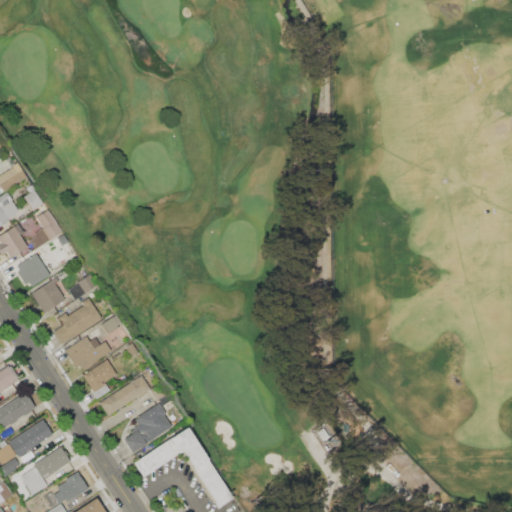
[(0,185),(0,174),(12,167),(11,165),(17,161),(26,176),(3,190),(0,185)]
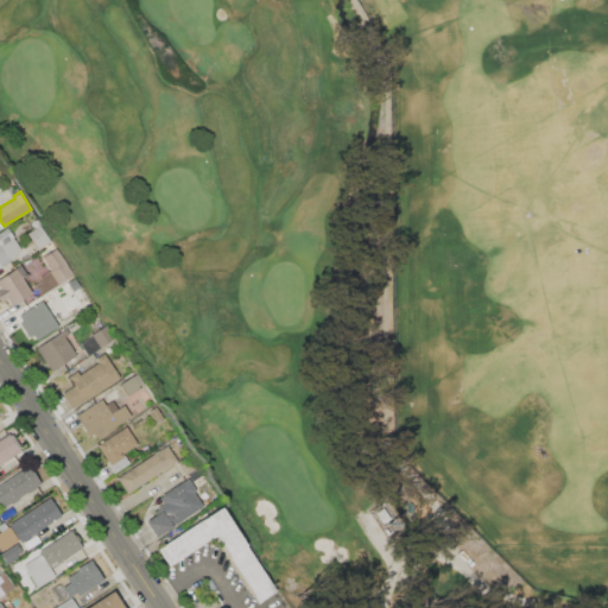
[(27,233),(35,228),(30,223),(36,219),(51,241),(38,249),(27,233)]
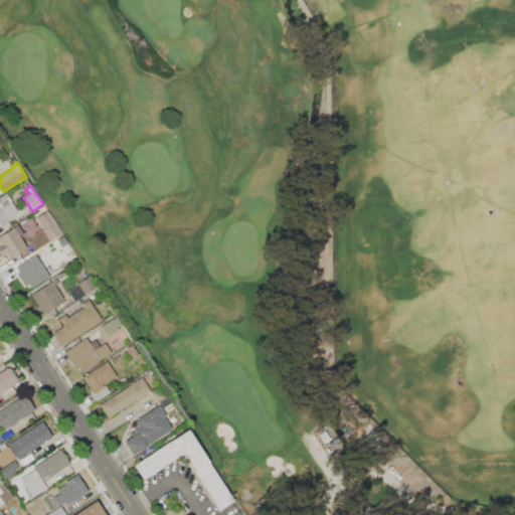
[(0,196),(8,191),(21,212),(0,225),(0,196)]
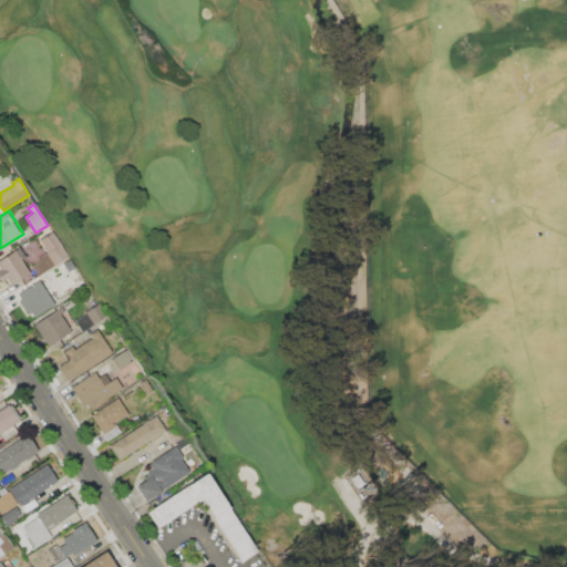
[(39,239),(52,230),(68,256),(38,275),(32,266),(39,261),(37,258),(47,251),(39,239)]
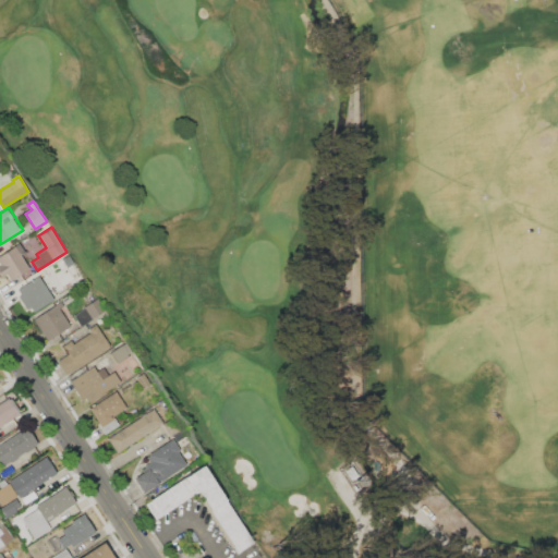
[(0,253),(20,242),(25,252),(21,255),(29,268),(10,280),(5,275),(1,278),(0,276),(0,253)]
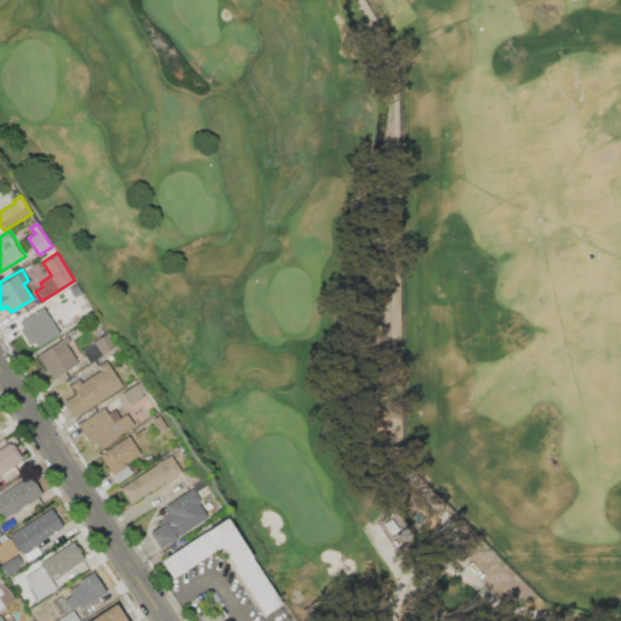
[(20,322),(44,306),(61,332),(38,347),(34,342),(29,346),(20,329),(23,328),(20,322)]
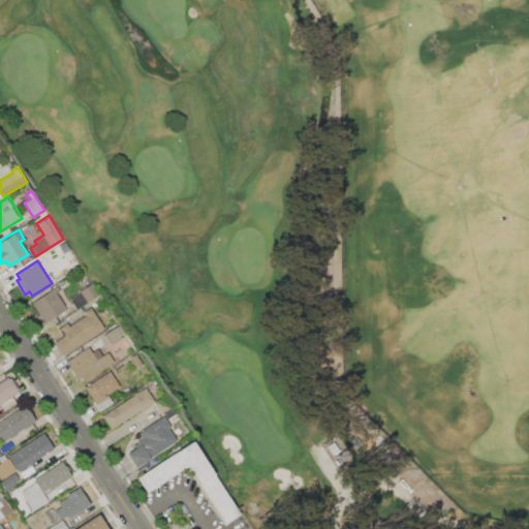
[(69,299),(81,291),(80,290),(93,282),(100,293),(76,309),(69,299)]
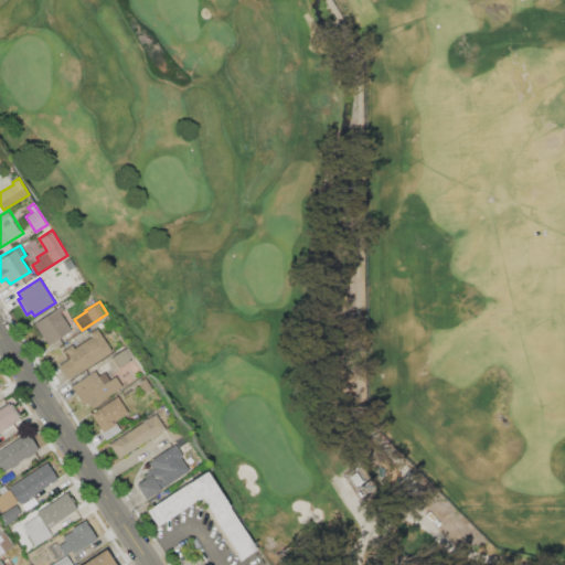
[(33,323),(62,305),(65,309),(61,312),(71,329),(46,344),(33,323)]
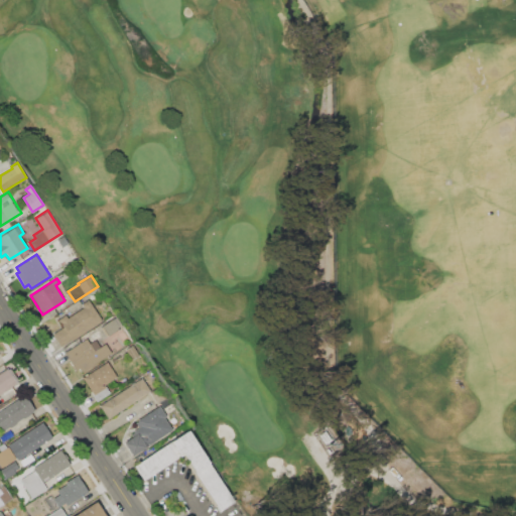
[(57,318),(66,313),(69,317),(84,307),(81,303),(90,298),(103,319),(60,346),(52,334),(62,327),(57,318)]
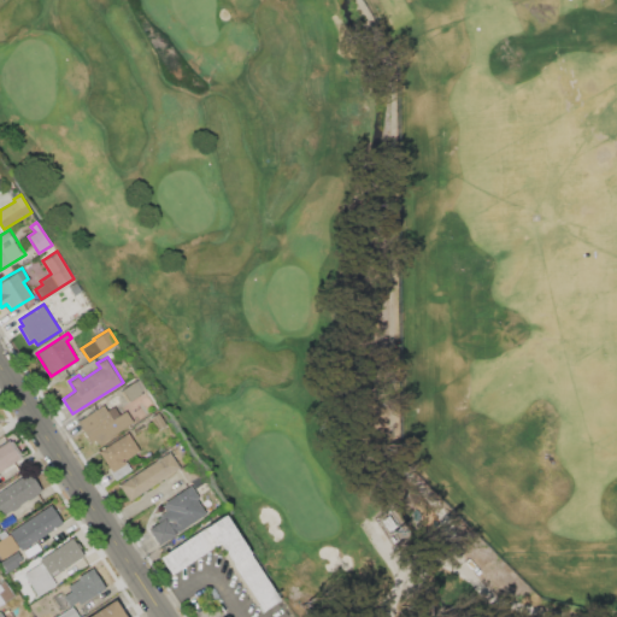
[(119,391),(139,380),(146,391),(127,403),(119,391)]
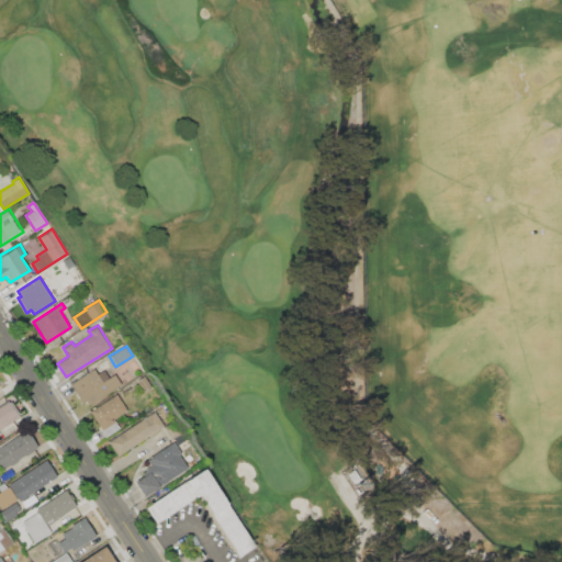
[(70,384),(94,369),(98,373),(104,369),(109,377),(115,373),(123,384),(89,405),(86,401),(81,403),(70,384)]
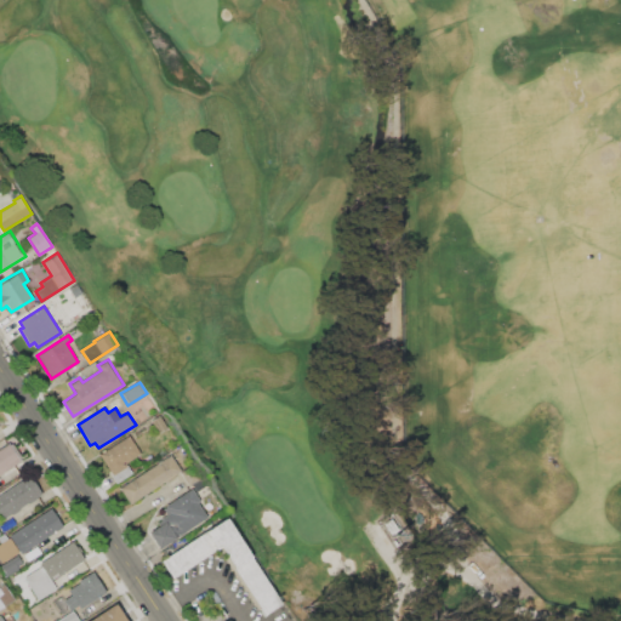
[(152,420),(160,415),(169,427),(160,433),(152,420)]
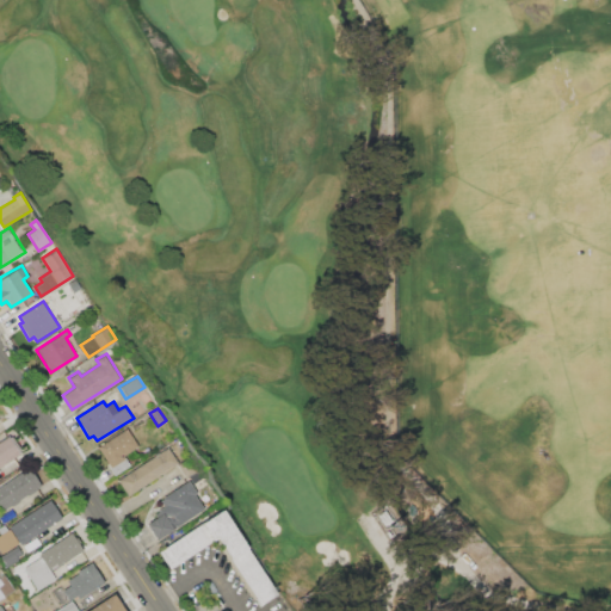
[(98,446),(127,429),(139,446),(124,456),(130,466),(116,475),(98,446)]
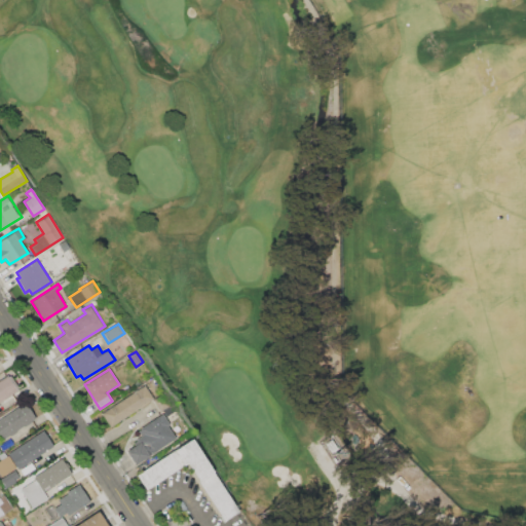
[(0,379),(7,375),(8,377),(11,375),(20,387),(16,389),(17,391),(0,403),(0,379)]
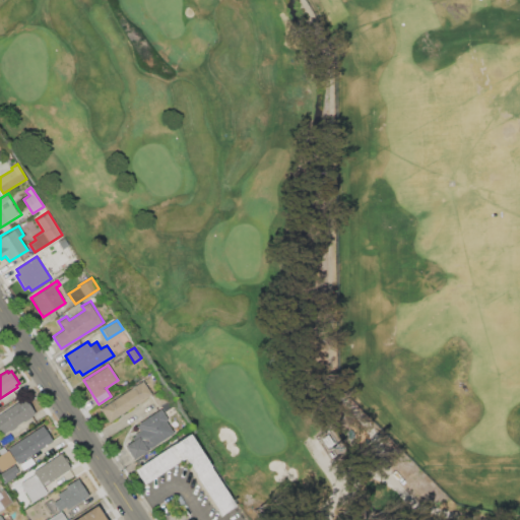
[(101,407),(143,381),(145,385),(149,382),(152,387),(148,389),(151,394),(109,421),(101,407)]
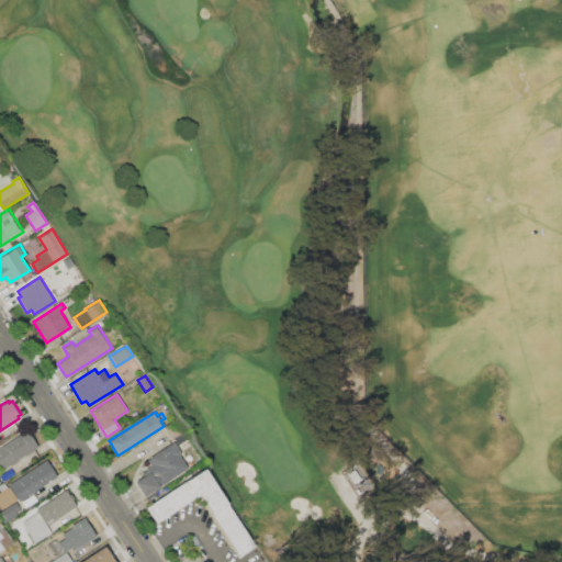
[(164,428),(176,420),(188,438),(178,445),(173,437),(171,439),(164,428)]
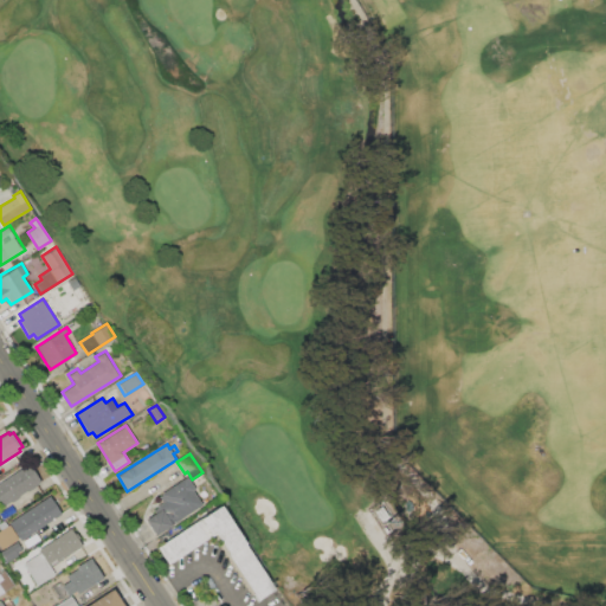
[(0,482),(30,464),(42,481),(37,484),(37,485),(28,491),(27,490),(19,495),(20,496),(11,503),(10,502),(4,505),(0,498),(0,482)]
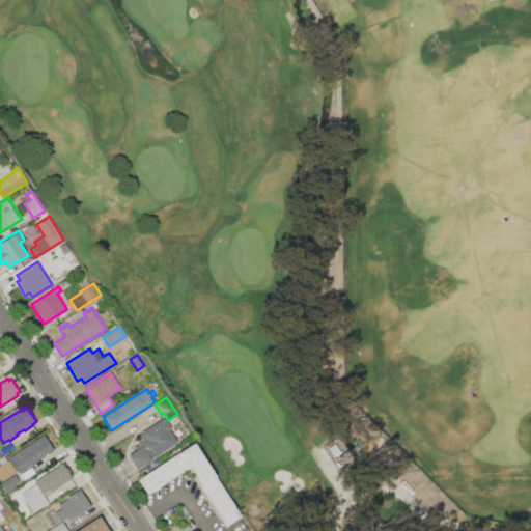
[(127,454),(138,448),(136,444),(142,440),(139,436),(142,434),(141,432),(165,418),(172,430),(171,431),(178,442),(136,469),(127,454)]
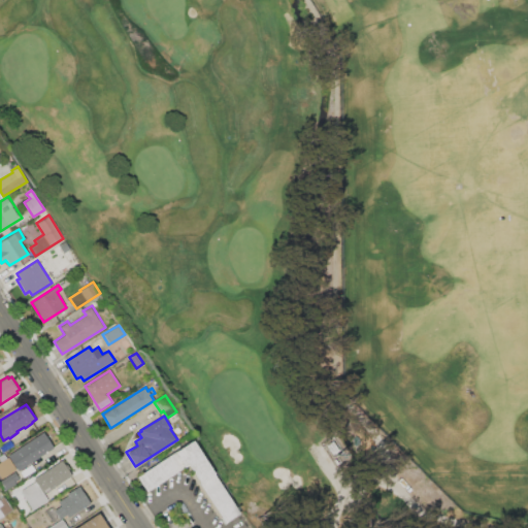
[(7,455),(42,432),(54,448),(18,471),(17,469),(7,475),(0,464),(0,462),(1,462),(6,458),(8,457),(7,455)]
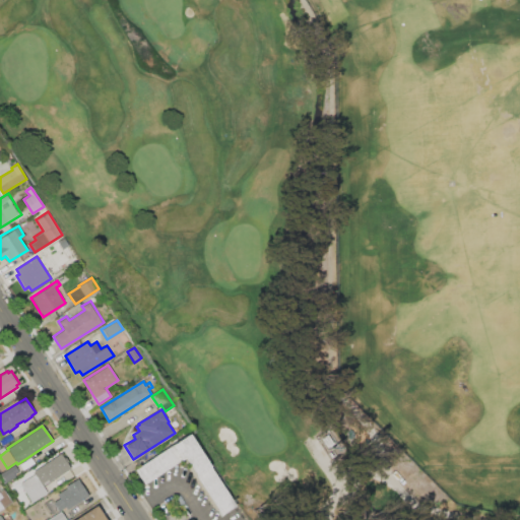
[(134,469),(190,433),(237,506),(220,516),(184,458),(143,484),(134,469)]
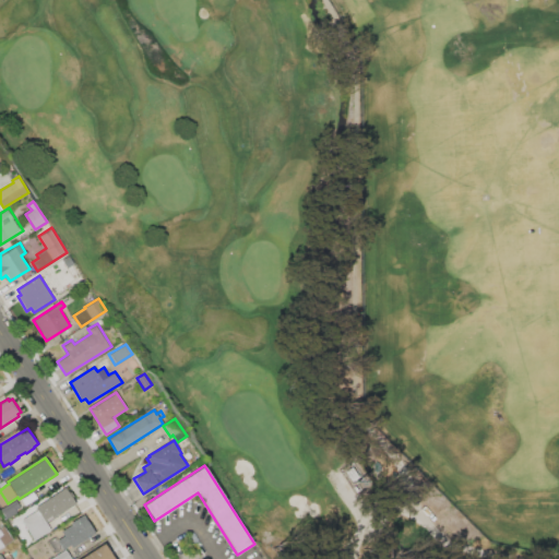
[(21,520),(36,509),(35,507),(66,487),(75,503),(52,519),(50,515),(44,520),(50,530),(34,540),(21,520)]
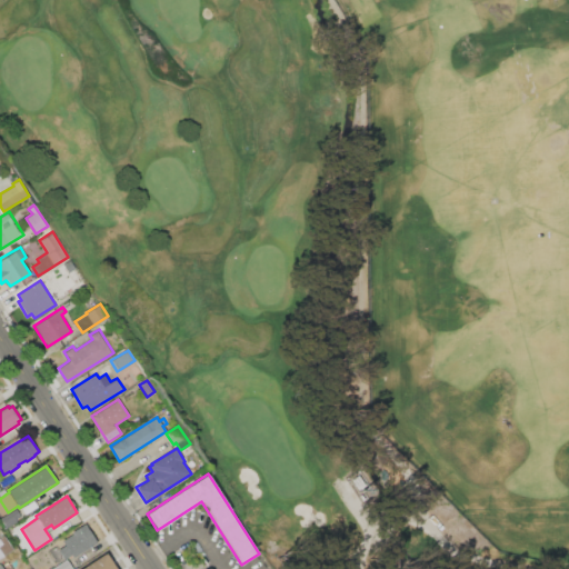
[(22,508),(35,500),(38,507),(26,515),(22,508)]
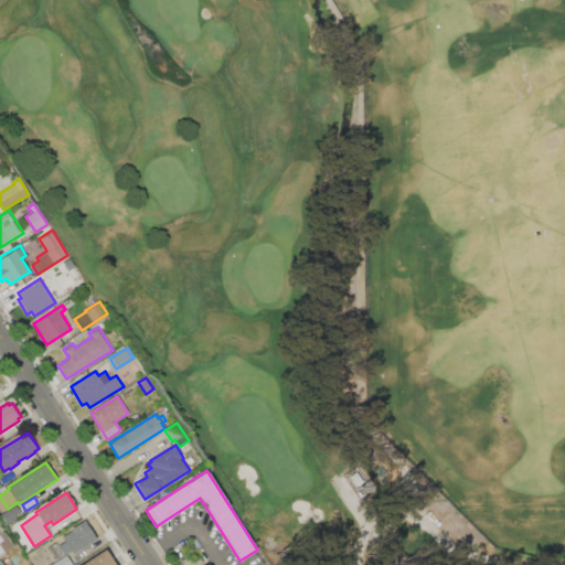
[(0,515),(16,504),(20,512),(16,514),(17,516),(6,524),(0,515)]
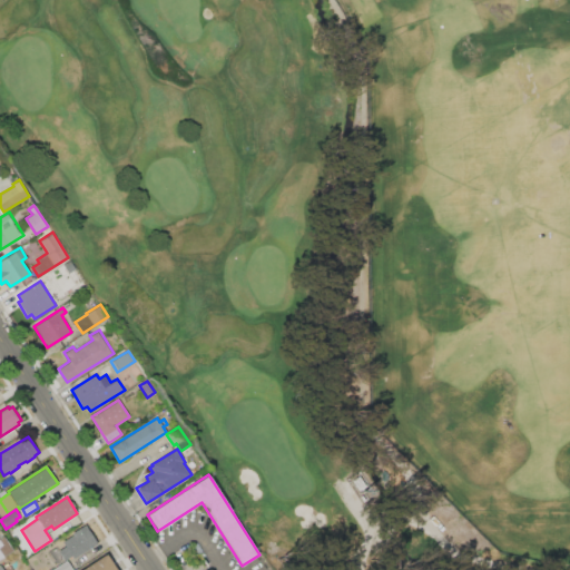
[(62,541),(72,534),(71,533),(85,524),(89,531),(91,529),(98,538),(95,540),(97,543),(74,559),(71,556),(64,560),(58,551),(65,546),(62,541)]
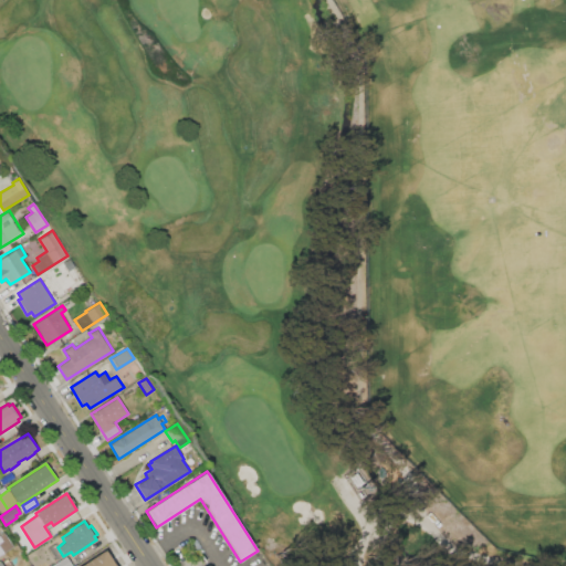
[(0,535),(4,533),(13,546),(0,554),(0,535)]
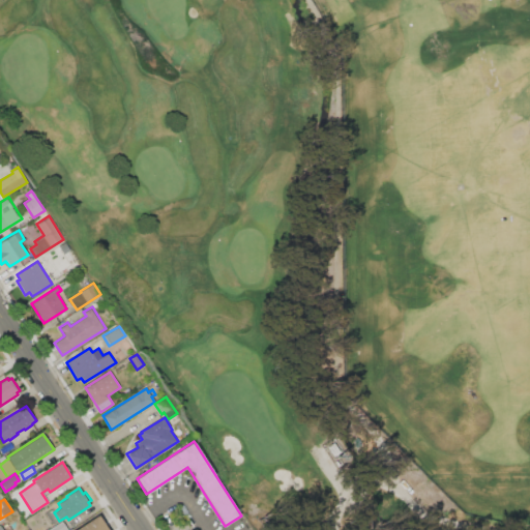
[(75,529),(98,514),(108,529),(75,529)]
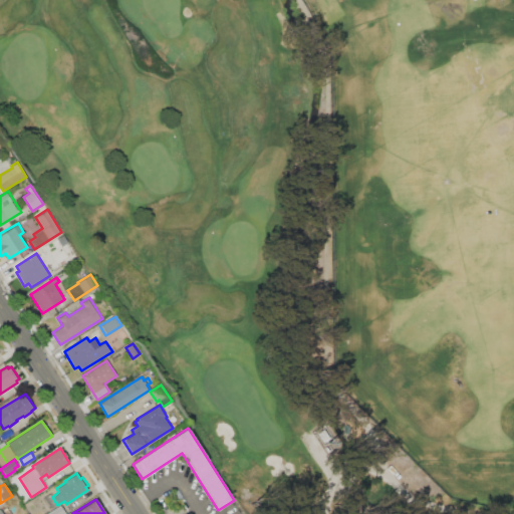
[(43,513),(46,512),(47,513),(60,505),(66,513),(43,513)]
